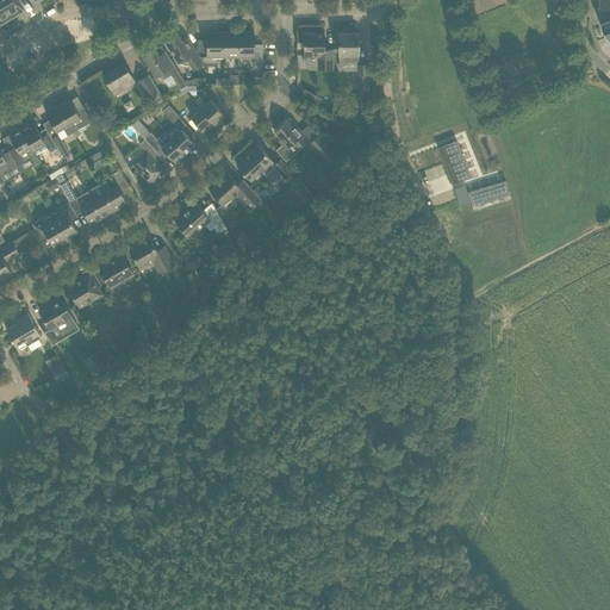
[(11,16),(0,0),(0,22),(2,24),(8,20),(7,18),(11,16)]
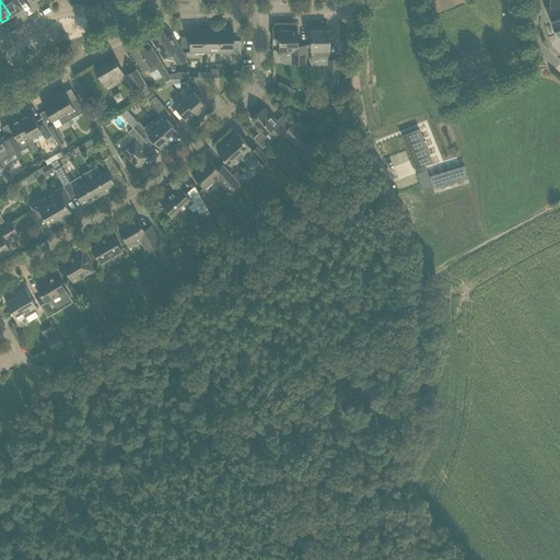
[(22,7),(18,0),(0,0),(10,14),(14,11),(16,13),(22,10),(21,8),(22,7)]
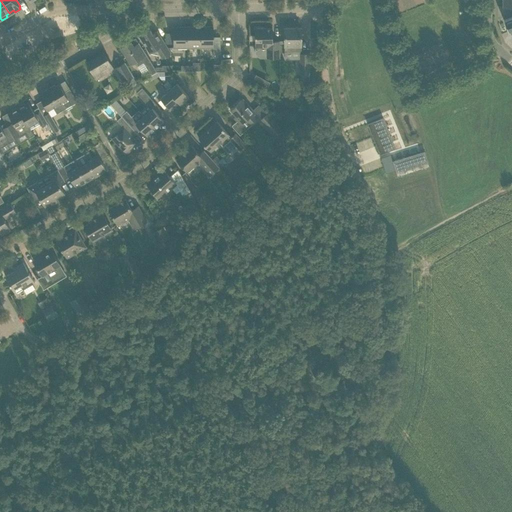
[(213,26),(200,27),(200,47),(213,47),(213,26)]
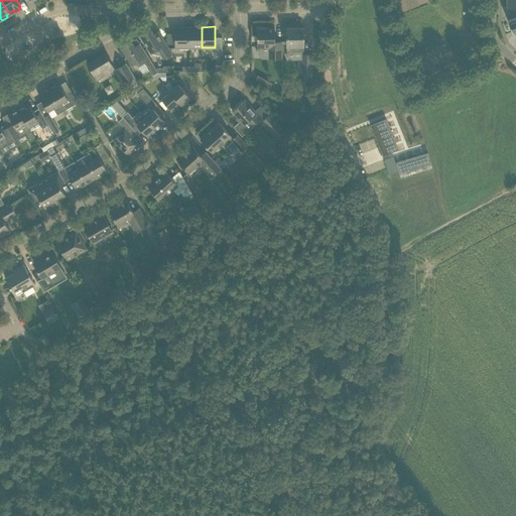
[(187,47),(187,27),(174,27),(174,48),(187,47)]
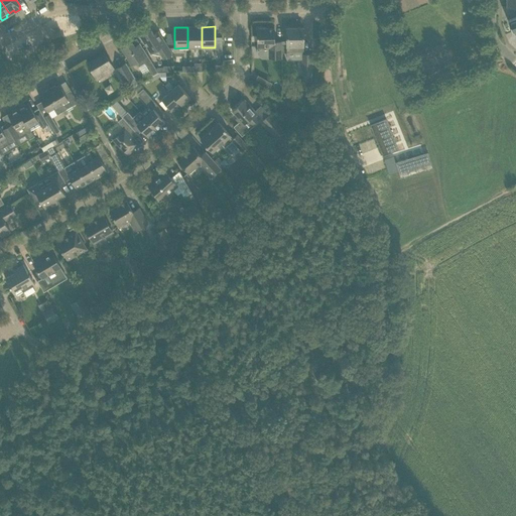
[(202,27),(187,27),(187,47),(202,47),(202,27)]
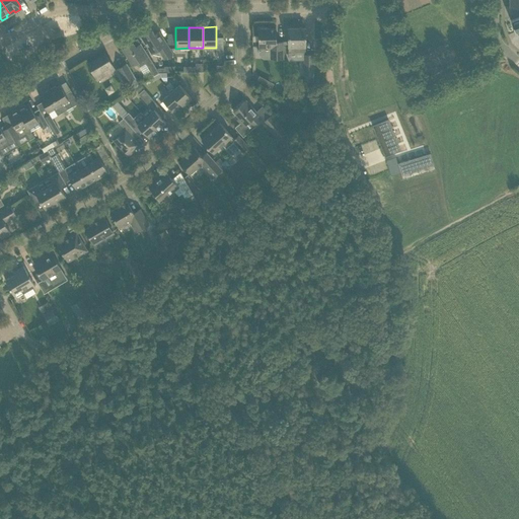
[(288,28),(288,39),(288,52),(295,52),(305,52),(305,27),(288,28)]
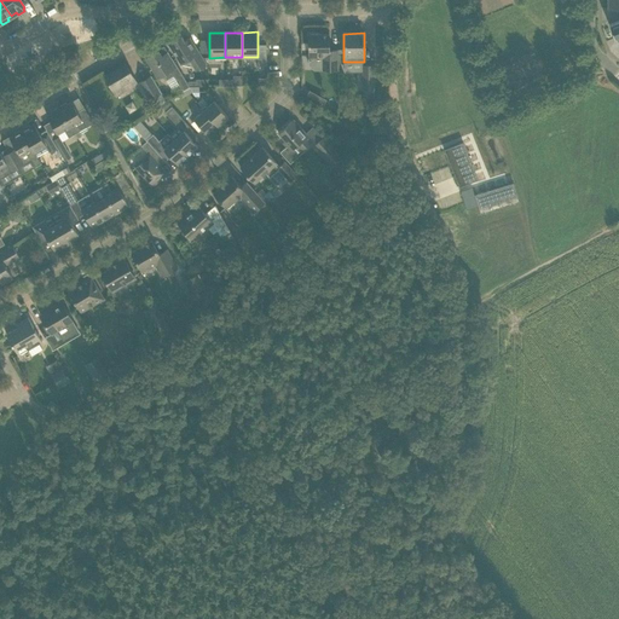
[(308,34),(308,58),(308,64),(322,64),(322,70),(337,70),(337,62),(337,50),(329,50),(329,34),(308,34)]
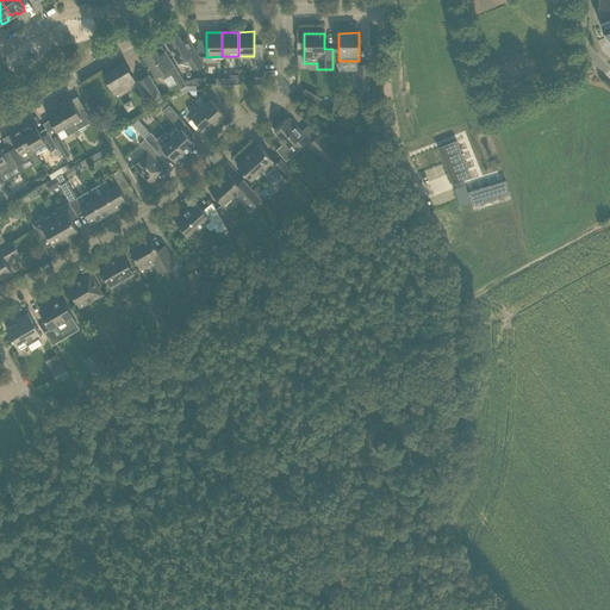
[(204,62),(198,54),(192,43),(187,36),(181,39),(178,35),(165,43),(178,62),(179,62),(180,63),(188,66),(190,64),(192,69),(204,62)]
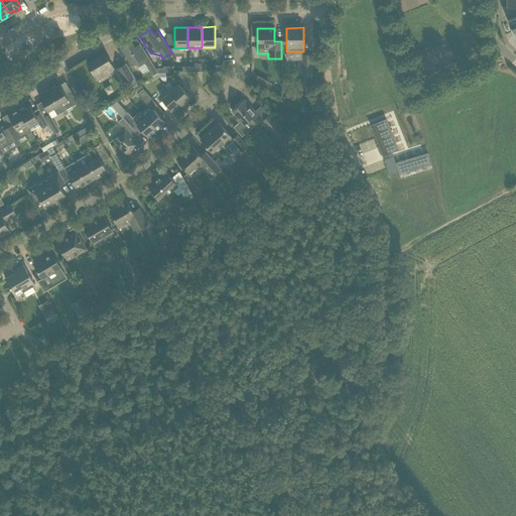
[(155,69),(149,58),(144,50),(139,42),(134,45),(131,41),(121,47),(126,56),(132,66),(136,62),(138,67),(144,62),(152,76),(153,75),(157,73),(155,69)]
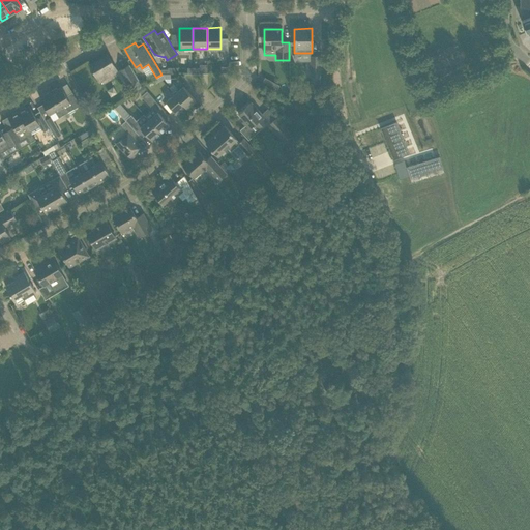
[(90,65),(99,82),(117,71),(107,55),(90,65)]
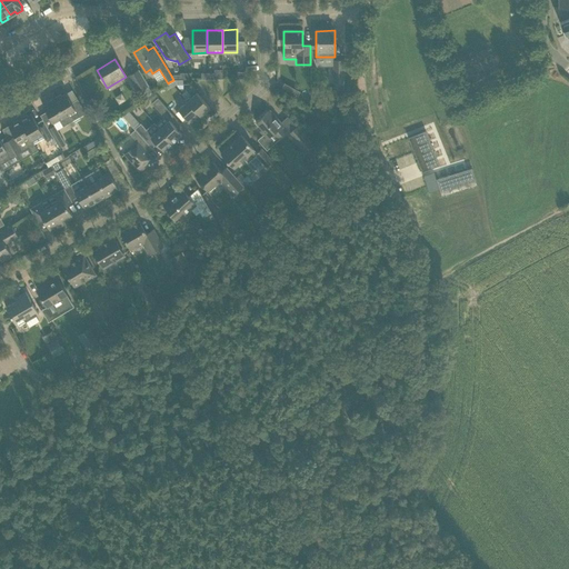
[(332,60),(332,83),(343,83),(343,60),(332,60)]
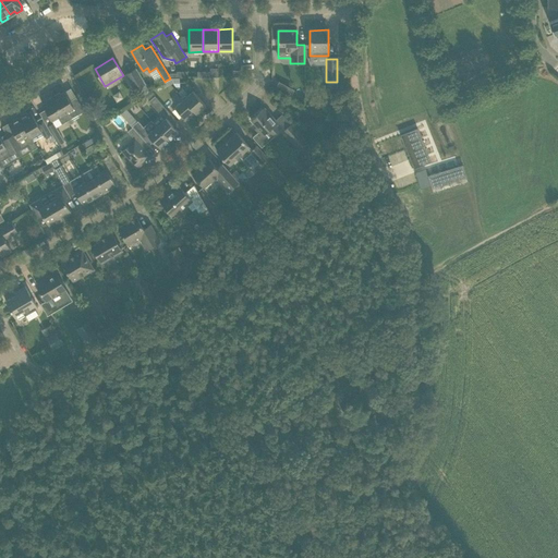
[(124,73),(130,83),(134,91),(145,84),(135,68),(124,73)]
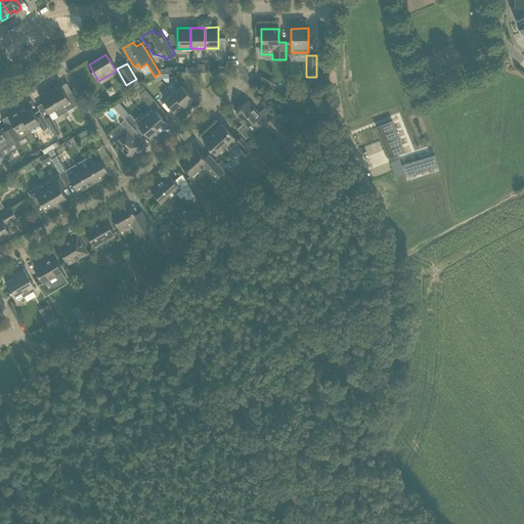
[(181,85),(172,93),(183,105),(185,107),(187,105),(186,104),(192,98),(186,91),(181,85)]
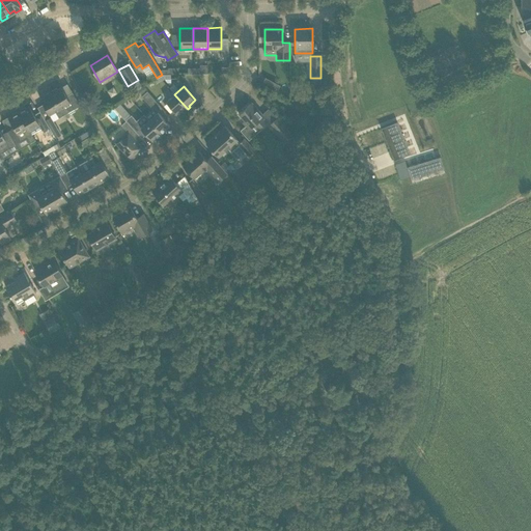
[(50,92),(63,115),(65,118),(70,116),(67,113),(68,112),(64,106),(70,103),(74,109),(80,105),(73,92),(66,95),(61,87),(57,89),(57,88),(50,92)]
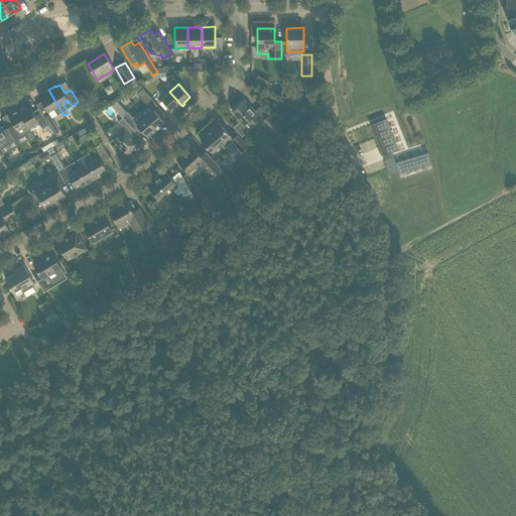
[(107,94),(113,90),(110,85),(104,88),(107,94)]
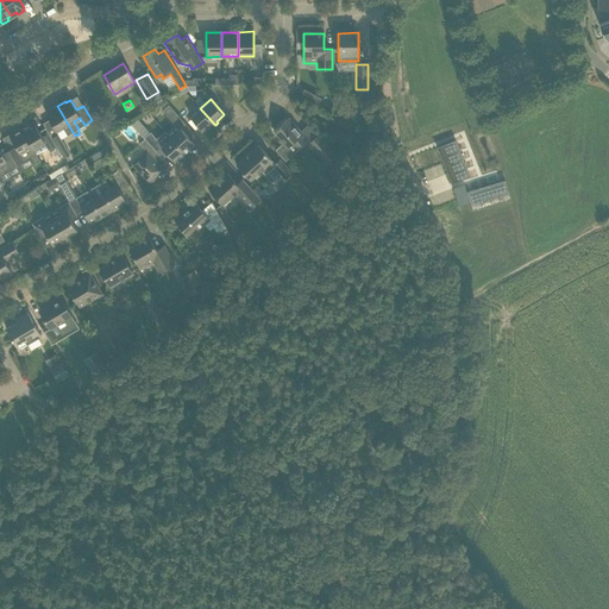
[(163,110),(168,115),(173,120),(179,115),(168,105),(163,110)]
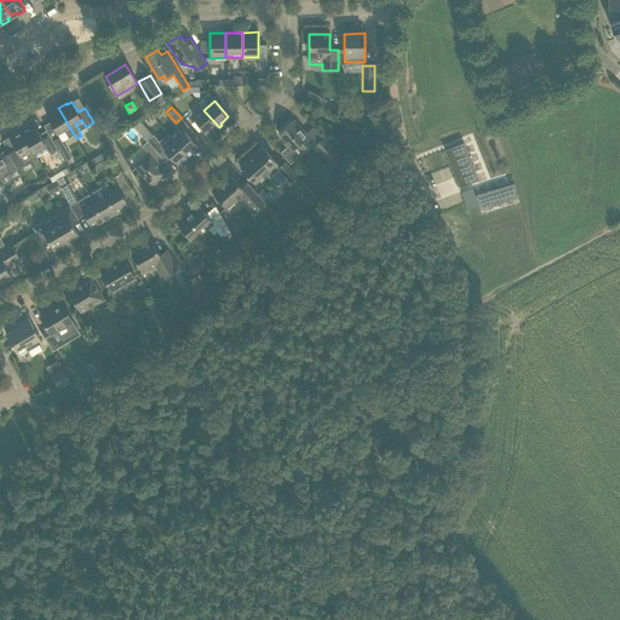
[(68,138),(74,135),(58,108),(51,112),(51,114),(47,116),(57,133),(64,130),(68,138)]
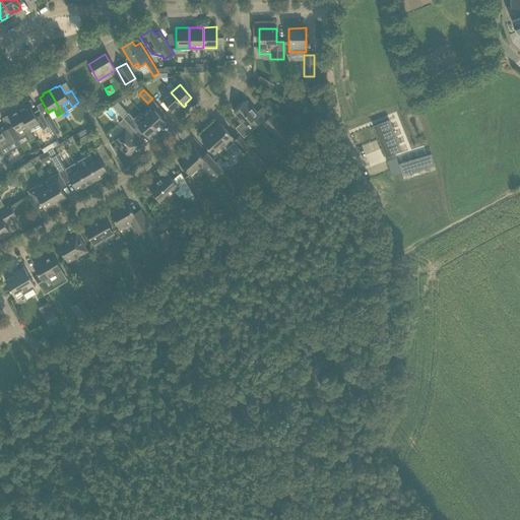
[(182,105),(171,92),(163,100),(166,104),(173,111),(178,107),(179,108),(182,105)]
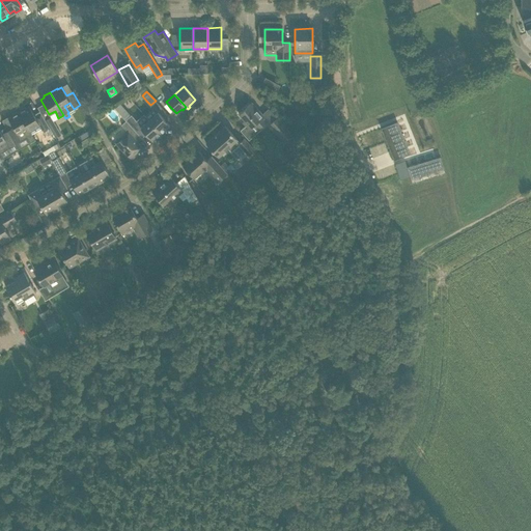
[(240,130),(249,140),(256,133),(251,128),(254,124),(253,123),(258,119),(262,124),(268,120),(251,102),(246,107),(245,107),(242,109),(243,110),(239,114),(244,120),(243,122),(246,126),(244,128),(243,128),(240,130)]
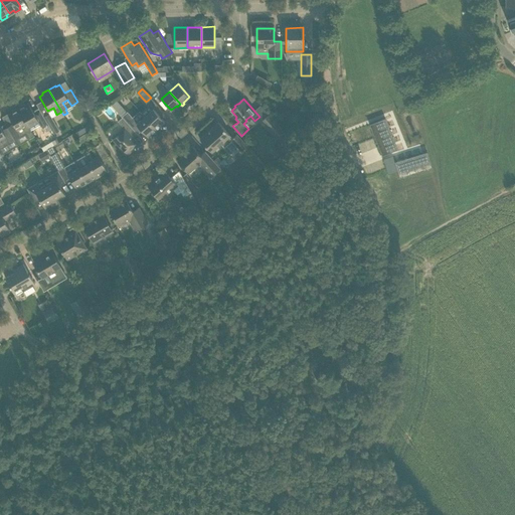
[(24,104),(17,108),(30,130),(40,124),(43,130),(49,127),(43,116),(38,108),(33,111),(28,103),(24,105),(24,104)]
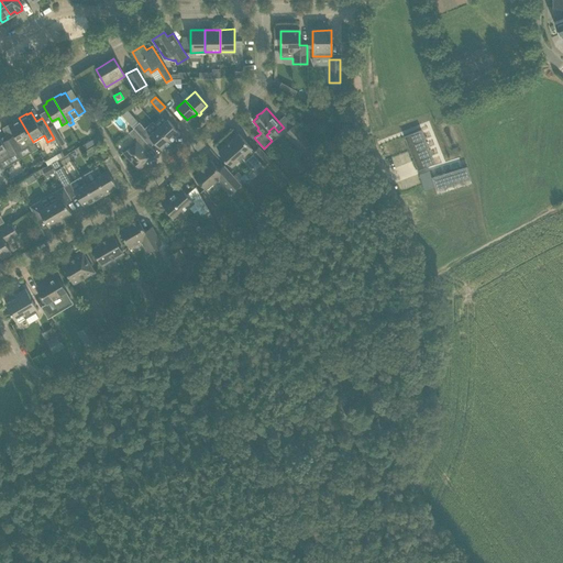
[(13,134),(8,138),(17,152),(28,145),(32,152),(36,148),(33,142),(19,118),(12,122),(12,123),(9,125),(13,134)]
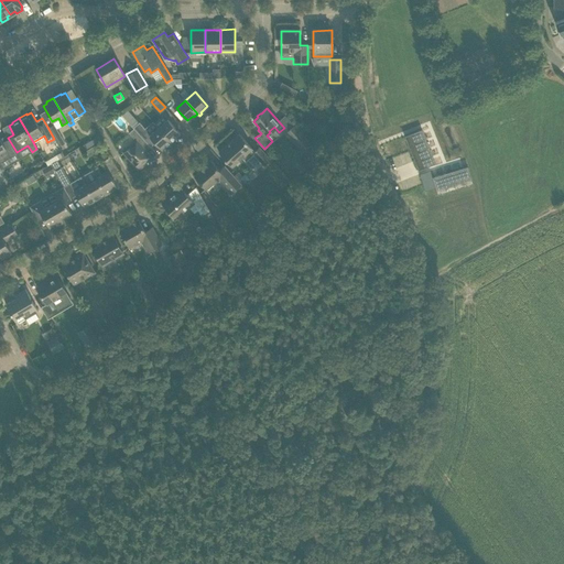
[(167,119),(158,127),(171,141),(180,133),(167,119)]
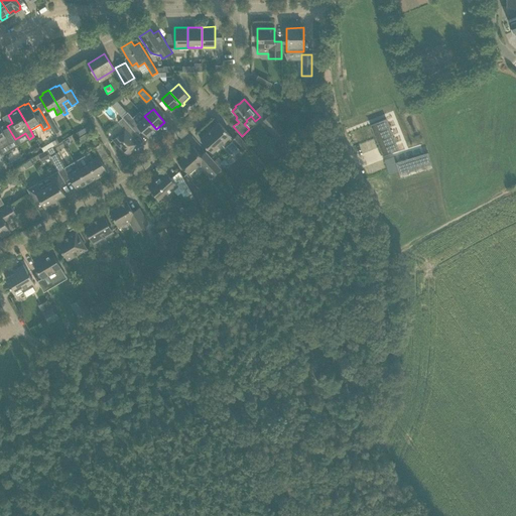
[(122,117),(123,118),(125,121),(130,116),(126,112),(122,117)]
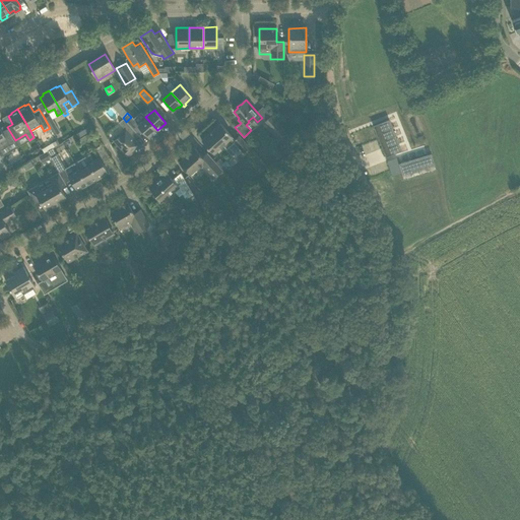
[(50,114),(44,117),(50,128),(54,135),(60,131),(50,114)]
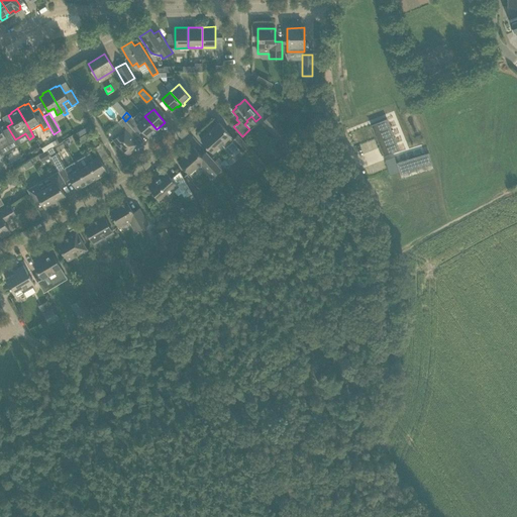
[(278,134),(284,141),(289,136),(270,115),(263,120),(276,135),(278,134)]
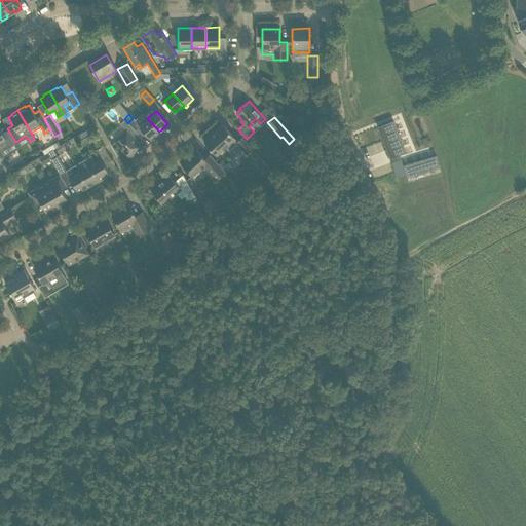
[(159,132),(147,118),(139,126),(151,140),(159,132)]
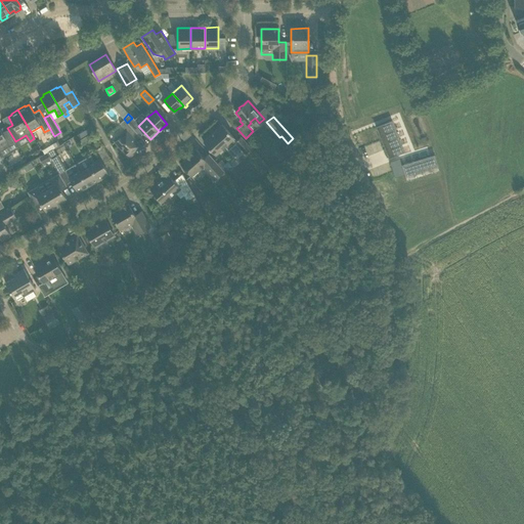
[(127,123),(125,120),(120,124),(126,130),(115,140),(125,151),(124,153),(128,158),(135,151),(134,150),(140,145),(132,137),(136,133),(130,125),(127,123)]
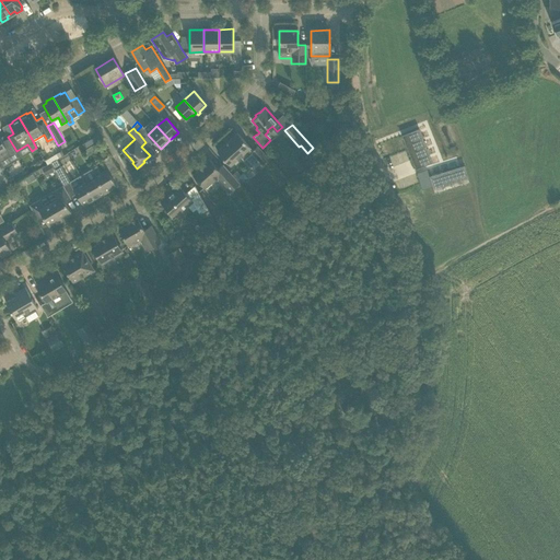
[(419,128),(401,133),(404,142),(421,138),(419,128)]
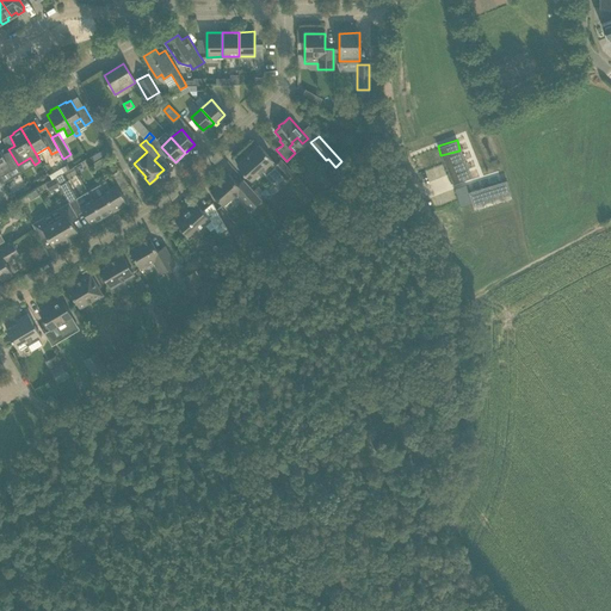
[(236,165),(251,180),(263,171),(266,174),(275,167),(287,179),(294,173),(281,159),(276,164),(259,144),(236,165)]
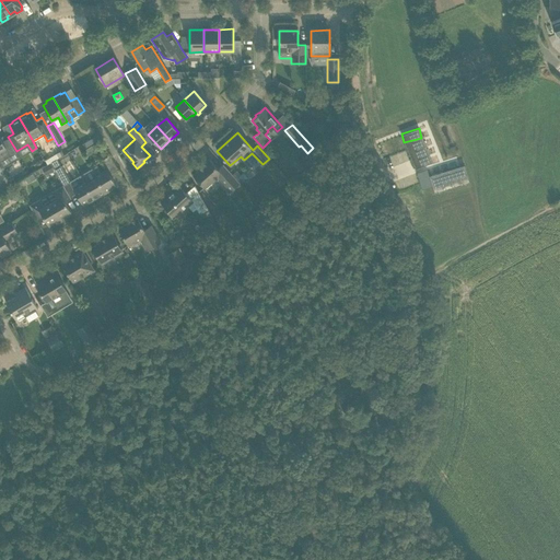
[(82,144),(84,148),(101,139),(97,135),(82,144)]
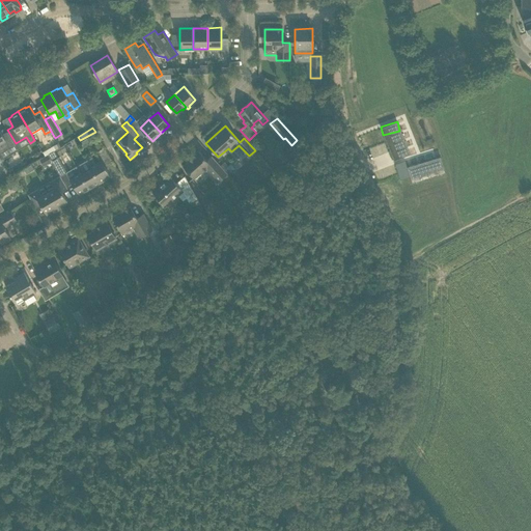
[(0,151),(16,143),(7,130),(2,134),(0,130),(0,151)]
